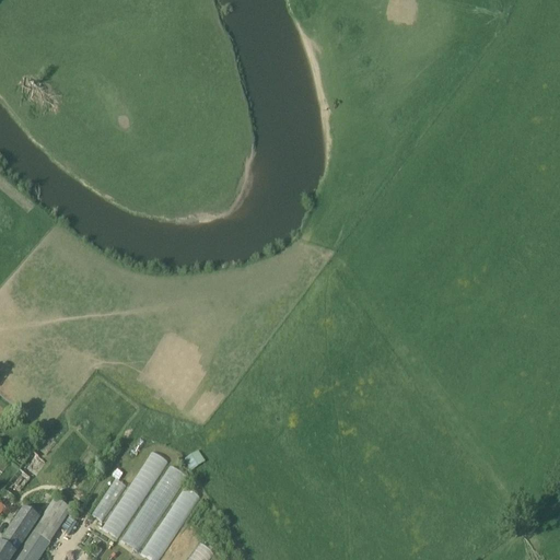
[(0,514),(4,510),(6,511),(15,499),(18,501),(47,464),(44,461),(57,444),(56,443),(60,439),(54,433),(49,438),(47,435),(34,453),(0,494),(0,514)]
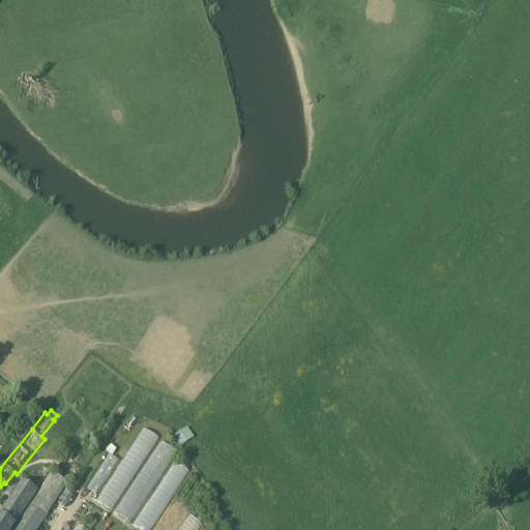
[(187,427),(175,435),(182,445),(195,437),(187,427)]
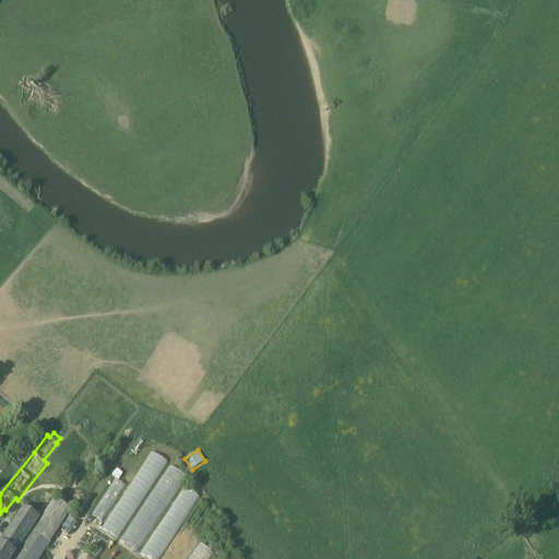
[(150,451),(104,530),(120,539),(167,461),(150,451)]
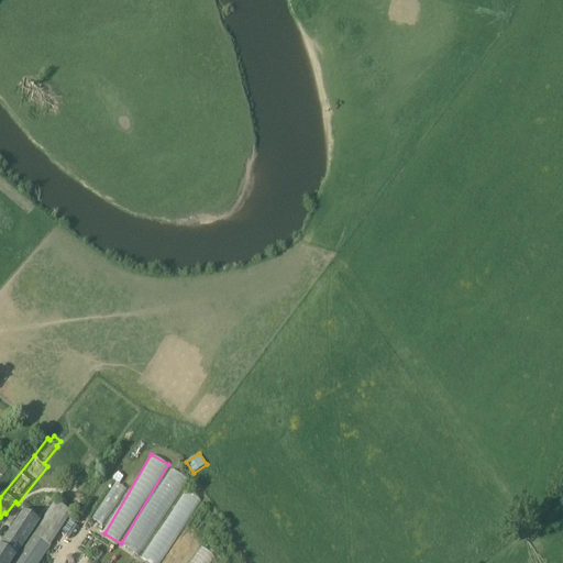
[(122,544),(141,555),(187,479),(169,468),(122,544)]
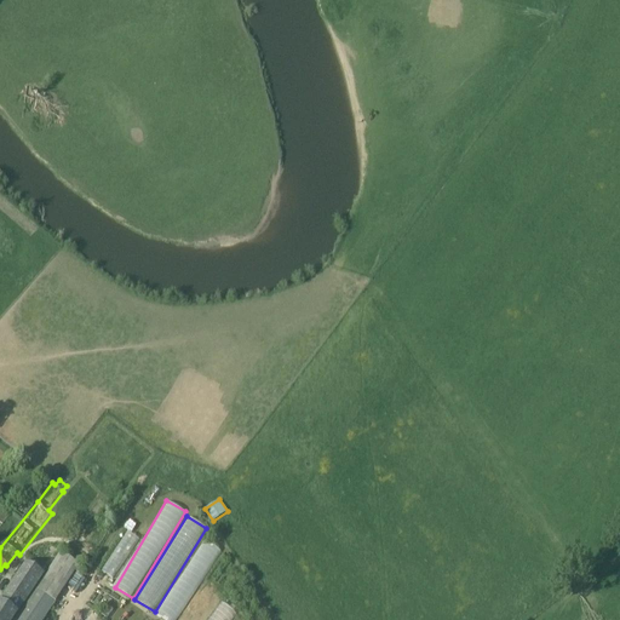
[(114,579),(139,539),(127,530),(102,570),(114,579)]
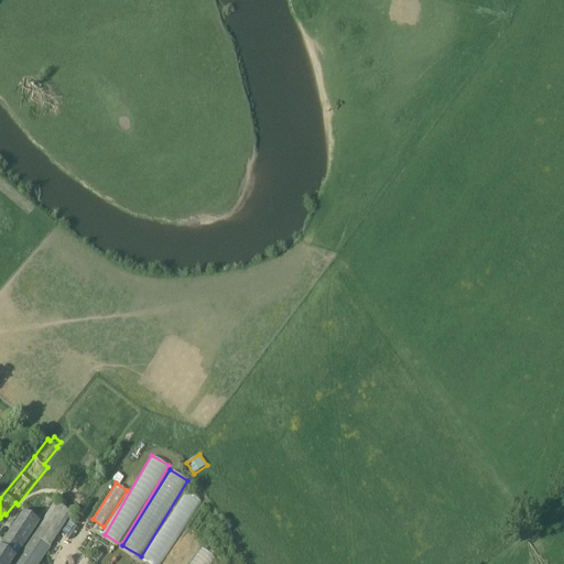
[(143,560),(151,563),(162,563),(201,501),(184,491),(143,560)]
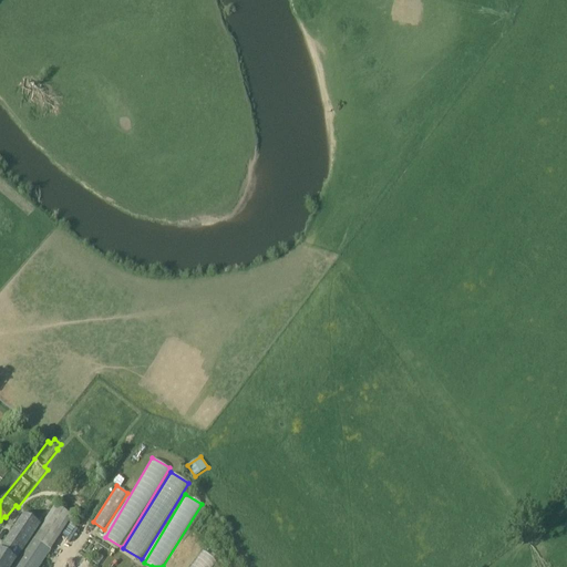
[(40,566),(69,524),(73,526),(76,521),(55,505),(33,539),(32,539),(13,566),(40,566)]
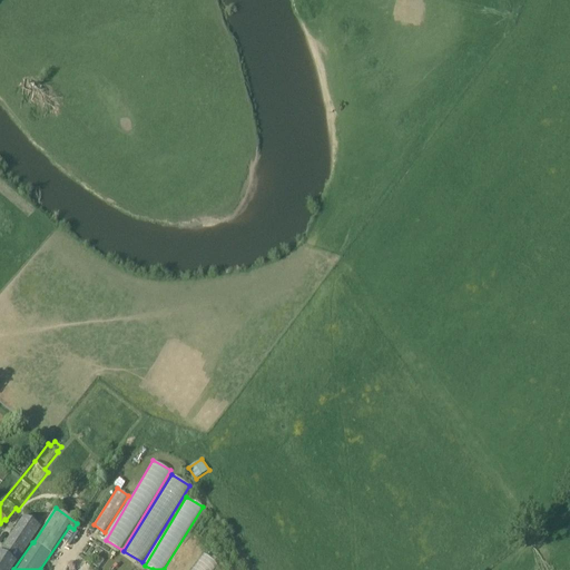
[(0,569),(10,569),(38,527),(22,517),(0,552),(0,569)]
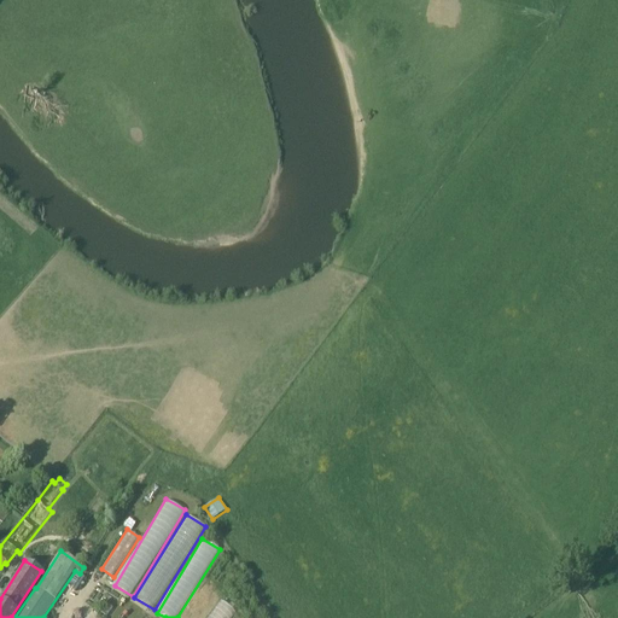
All buildings are outlined.
